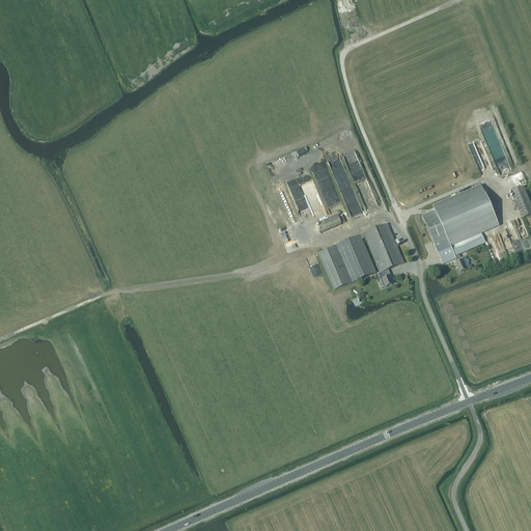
[(467,145),(471,152),(482,147),(479,139),(467,145)]
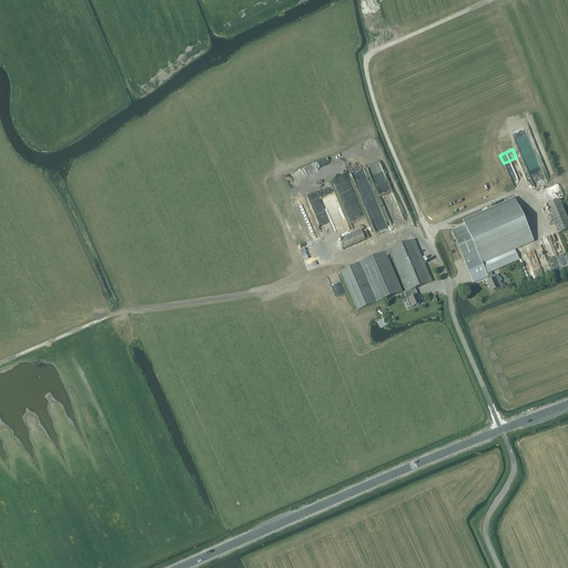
[(463,222),(465,226),(452,232),(473,283),(487,277),(489,283),(488,283),(492,293),(499,290),(499,288),(503,287),(498,275),(494,277),(492,274),(519,261),(514,251),(534,242),(515,200),(463,222)]
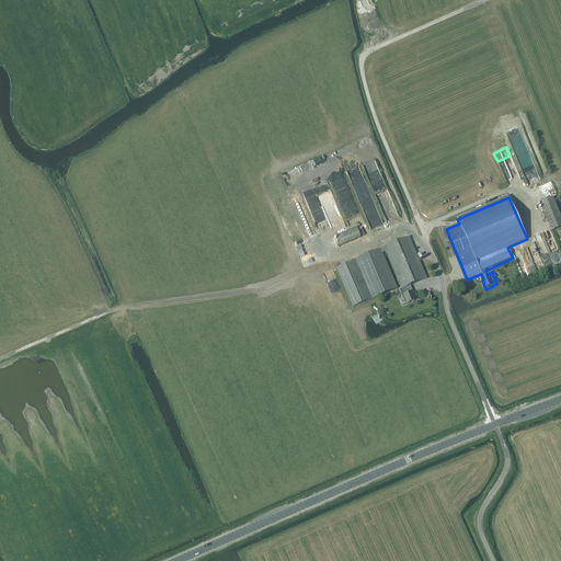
[(539,203),(551,231),(560,227),(560,217),(552,197),(539,203)]
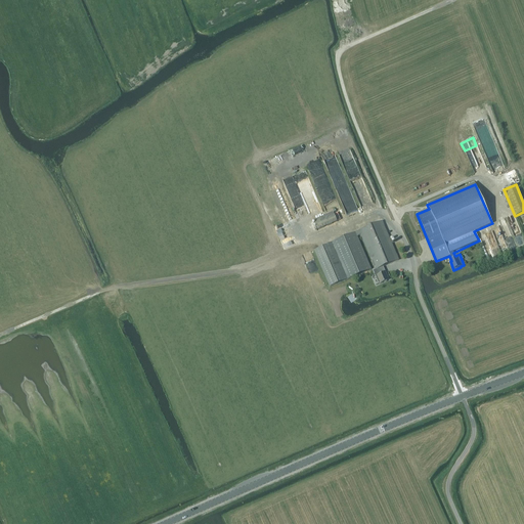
[(314,220),(318,229),(337,222),(333,212),(314,220)]
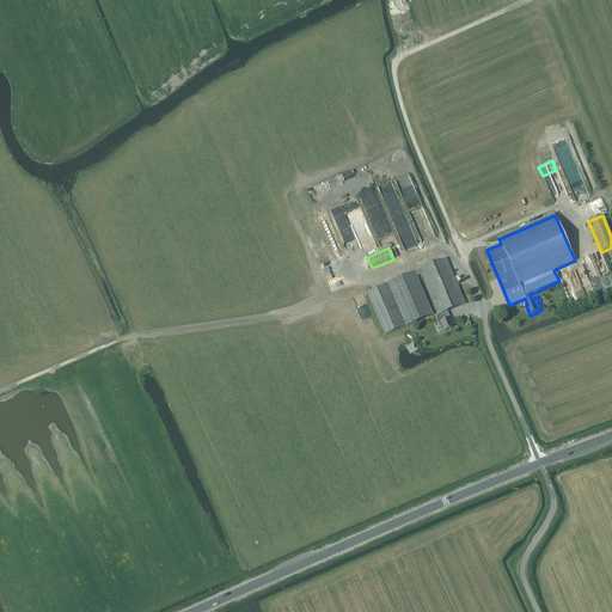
[(444,331),(452,328),(451,324),(452,323),(447,312),(465,304),(445,258),(367,292),(386,335),(434,314),(417,276),(421,275),(438,316),(436,316),(439,322),(439,323),(444,331)]
